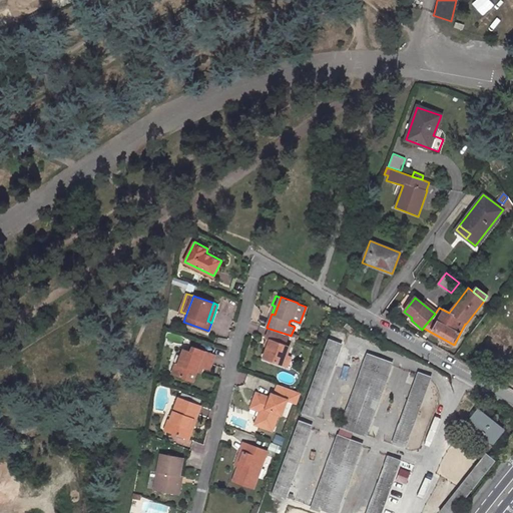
[(268,347),(264,358),(283,365),(287,355),(290,347),(285,345),(289,335),(270,329),(266,338),(268,339),(271,340),(268,347)]
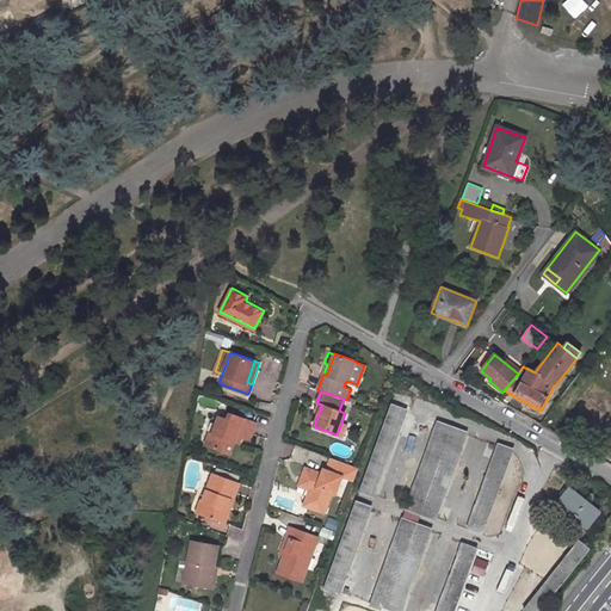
[(403,411),(392,407),(362,489),(374,494),(403,411)]
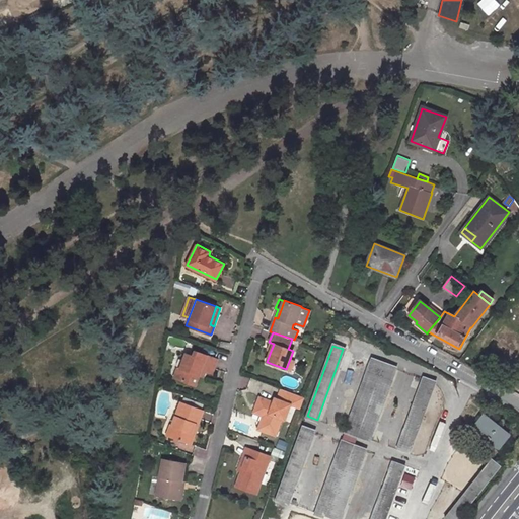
[(200,375),(202,369),(206,370),(212,373),(218,359),(196,351),(194,356),(187,353),(184,359),(181,367),(178,366),(174,377),(196,385),(200,375)]
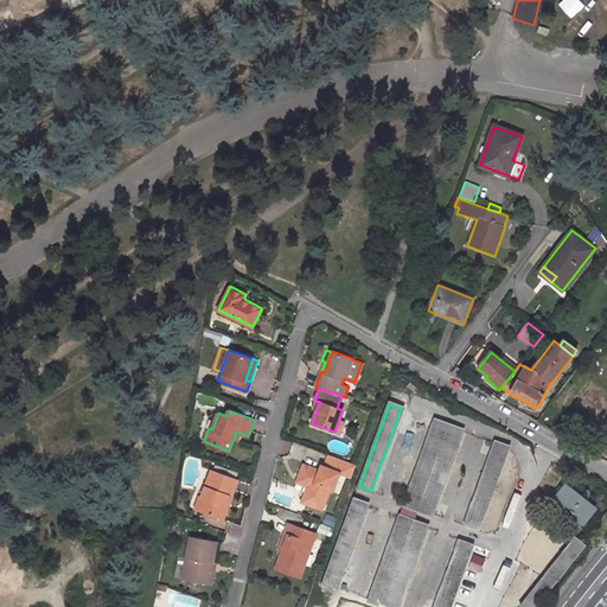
[(460,430),(438,421),(408,504),(430,512),(460,430)]
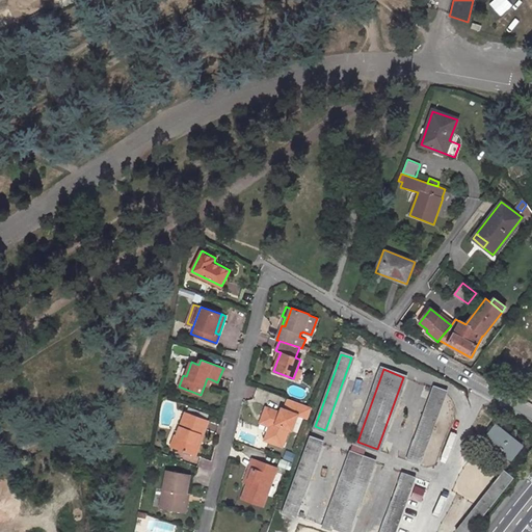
[(436,389),(409,460),(420,464),(447,393),(436,389)]
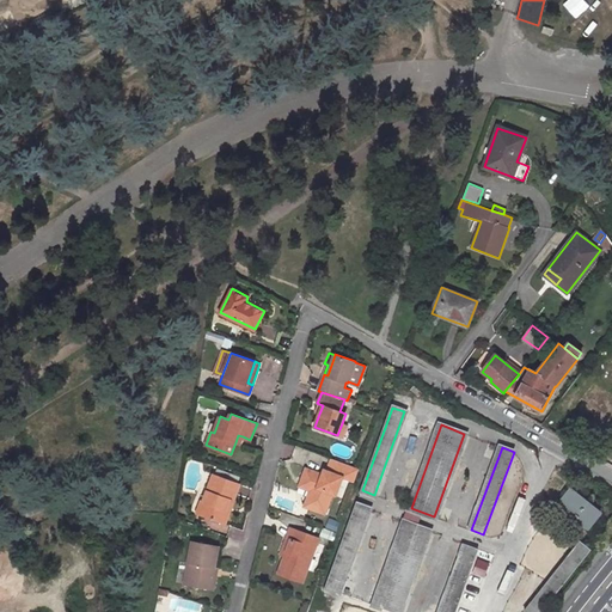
[(337,494),(343,477),(355,482),(360,469),(334,458),(329,471),(325,470),(324,475),(323,477),(319,476),(320,472),(307,467),(298,491),(310,496),(313,497),(310,507),(325,514),(334,493),(337,494)]
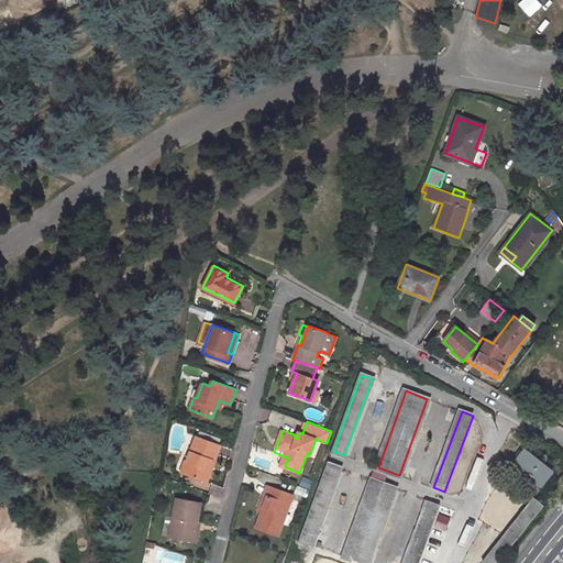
[(197,437),(188,461),(189,462),(186,473),(205,481),(211,464),(213,465),(221,445),(218,444),(220,439),(201,431),(199,437),(197,437)]
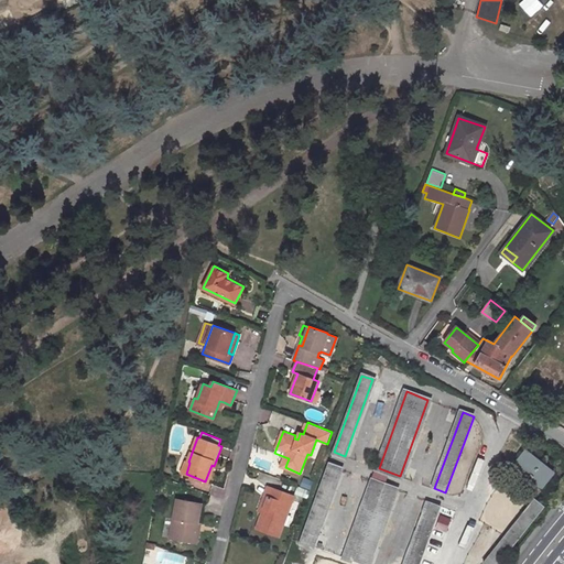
[(523,452),(510,468),(537,490),(550,475),(523,452)]
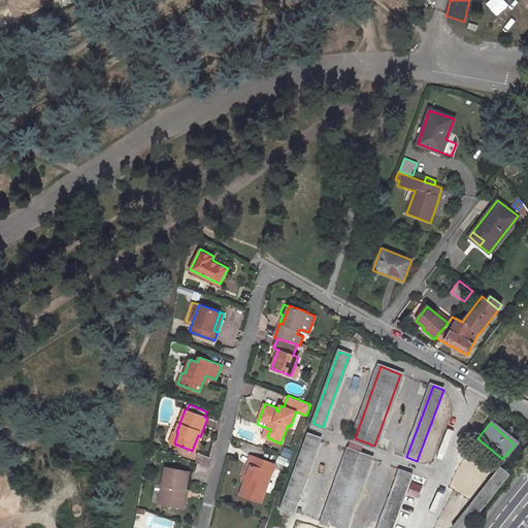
[(292,509),(318,438),(307,435),(282,506),(292,509)]
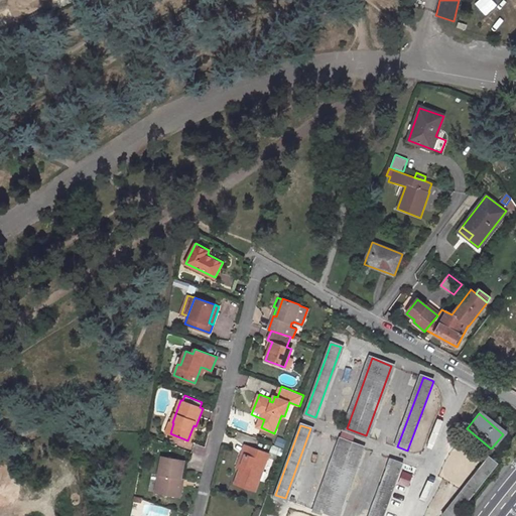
[(285,438),(278,436),(275,444),(282,447),(285,438)]
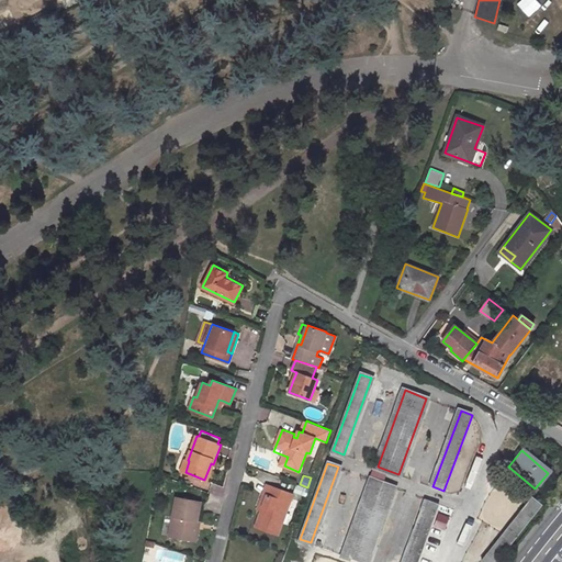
[(367,561),(394,487),(372,480),(345,555),(362,561),(367,561)]
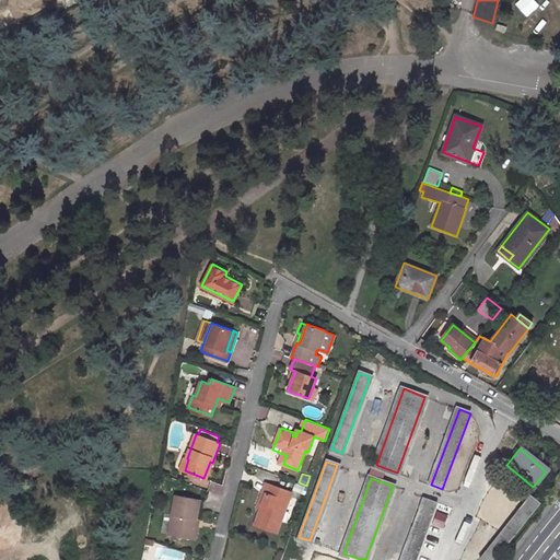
[(299,482),(296,481),(293,490),(303,493),(306,486),(299,482)]
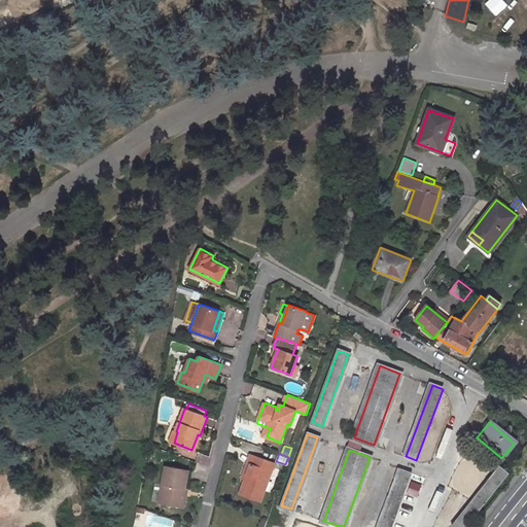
[(246,479),(254,456),(250,454),(242,478),(246,479)]
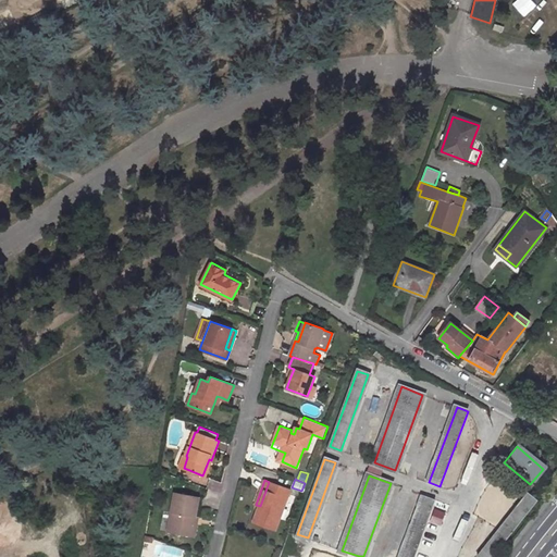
[(275,530),(291,490),(269,482),(260,506),(254,521),(275,530)]
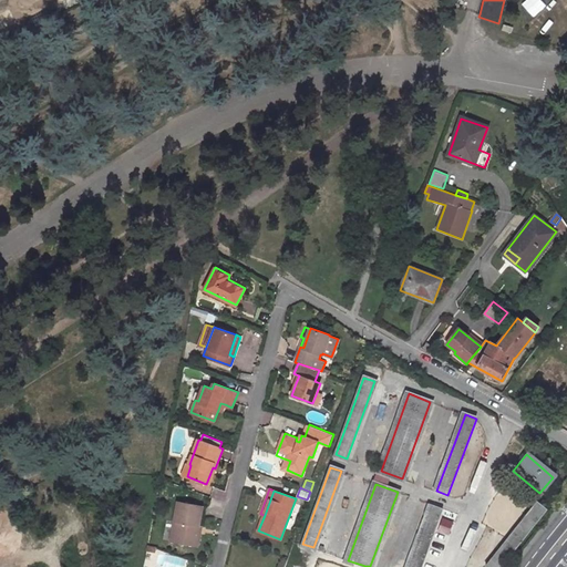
[(199,525),(203,506),(178,502),(175,521),(177,522),(174,542),(198,546),(200,533),(197,533),(199,525)]
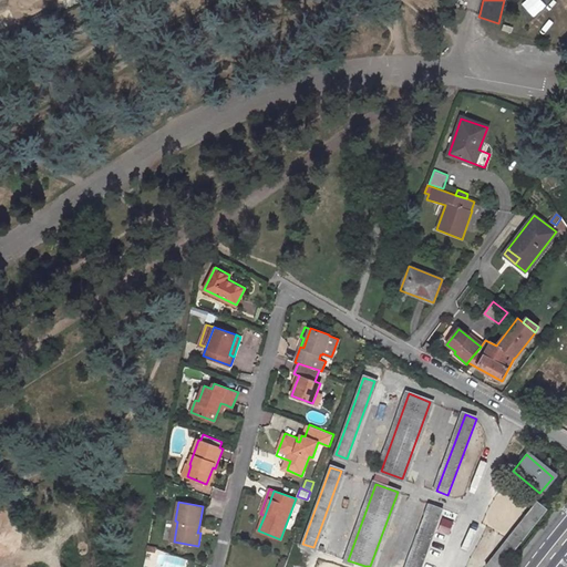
[(543,507),(538,503),(486,566),(485,566),(501,566),(548,512),(543,507)]
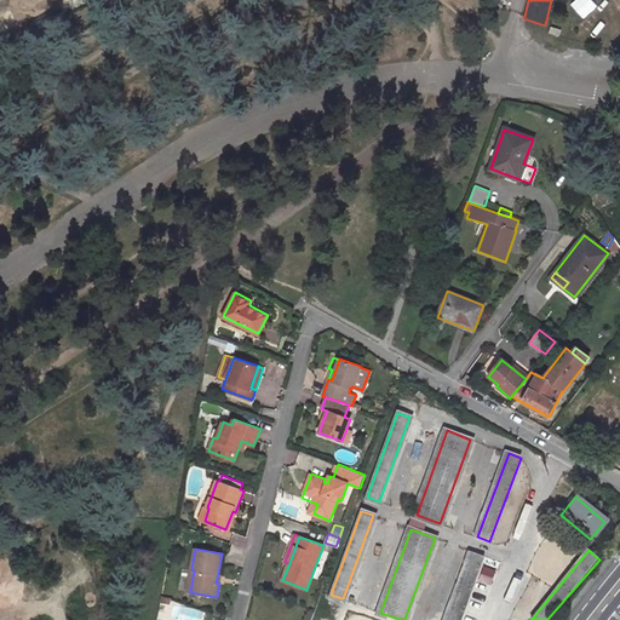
[(460,619),(484,556),(472,551),(447,619),(460,619)]
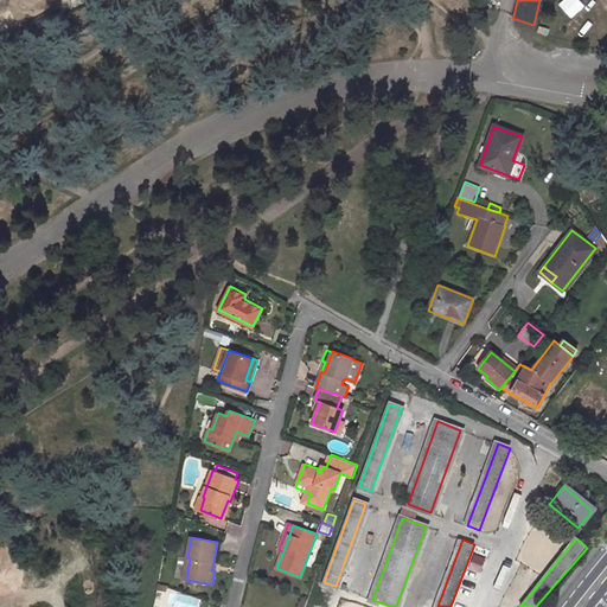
[(471,569),(484,570),(485,556),(472,555),(471,569)]
